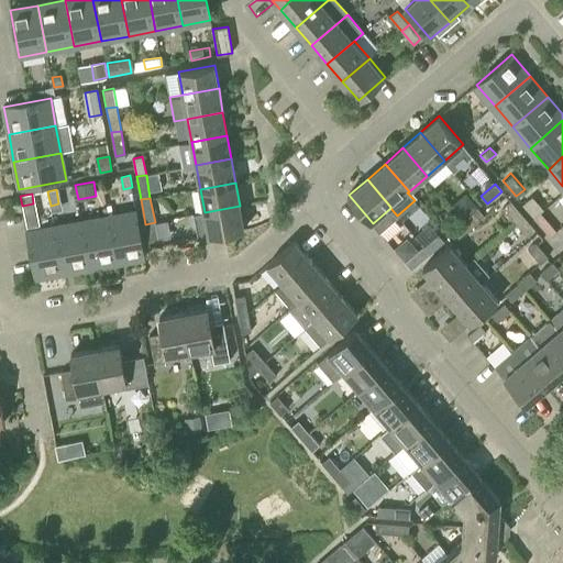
[(515,221),(522,214),(510,201),(503,208),(515,221)]
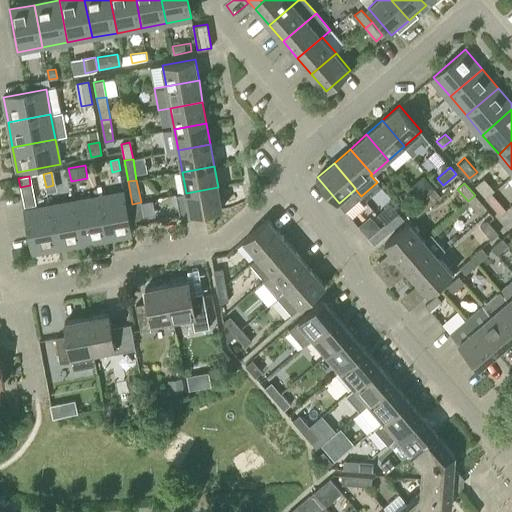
[(222,209),(218,187),(186,193),(190,215),(222,209)]
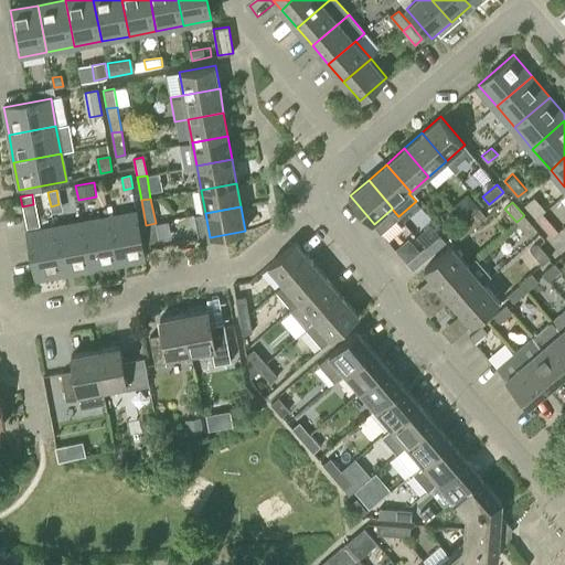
[(486,214),(479,206),(450,231),(457,238),(486,214)]
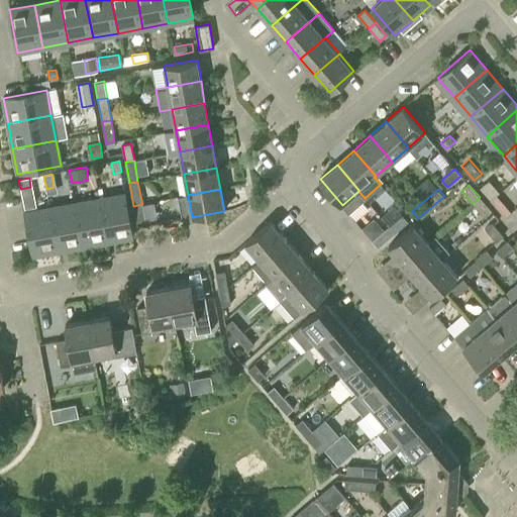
[(100,198),(108,241),(133,236),(125,194),(100,198)]
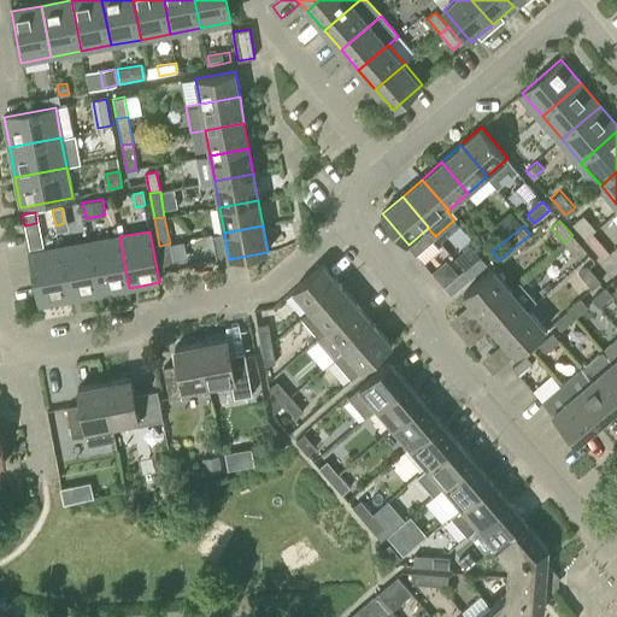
[(586,251),(573,235),(564,242),(577,258),(586,251)]
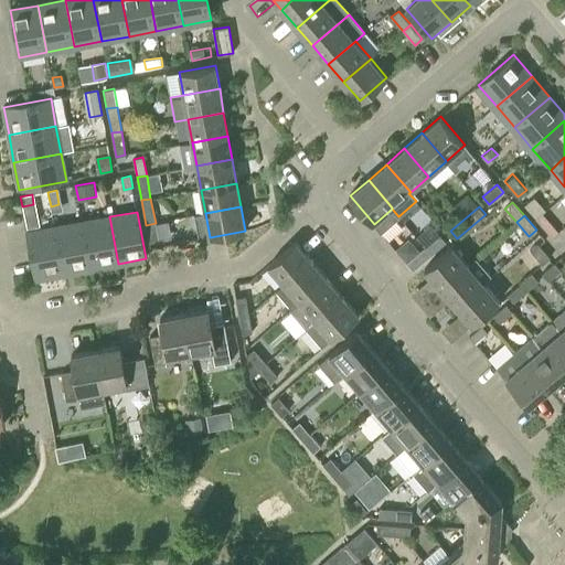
[(118,264),(109,216),(82,222),(91,269),(118,264)]
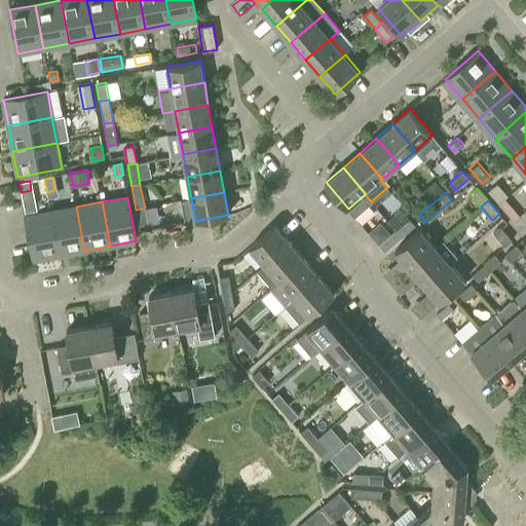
[(76,207),(50,211),(59,255),(84,251),(76,207)]
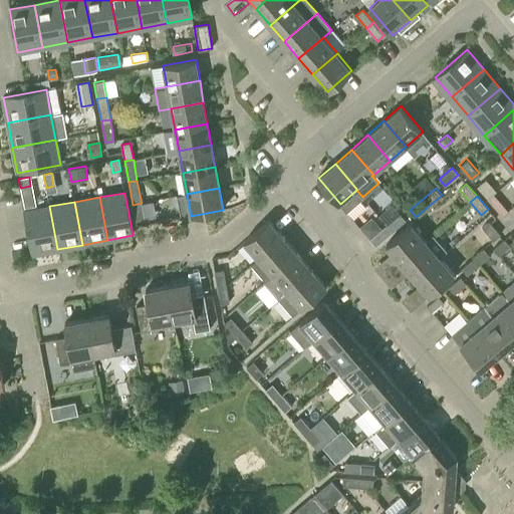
[(142,203),(133,205),(136,221),(144,219),(142,203)]
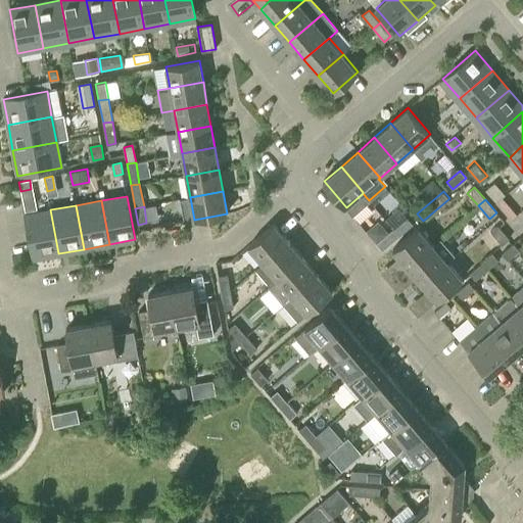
[(58,253),(50,209),(25,215),(33,258),(58,253)]
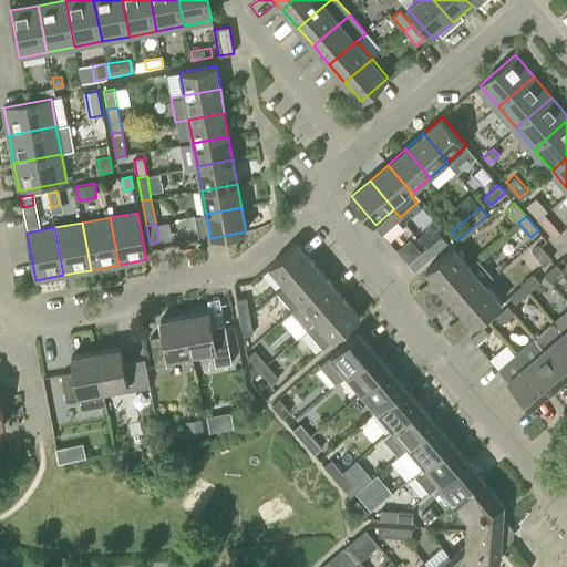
[(426,247),(433,255),(447,243),(441,235),(426,247)]
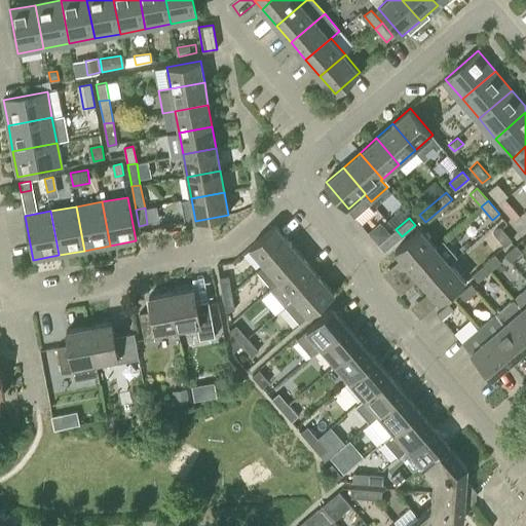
[(265,264),(291,242),(275,224),(250,246),(252,248),(265,264)]
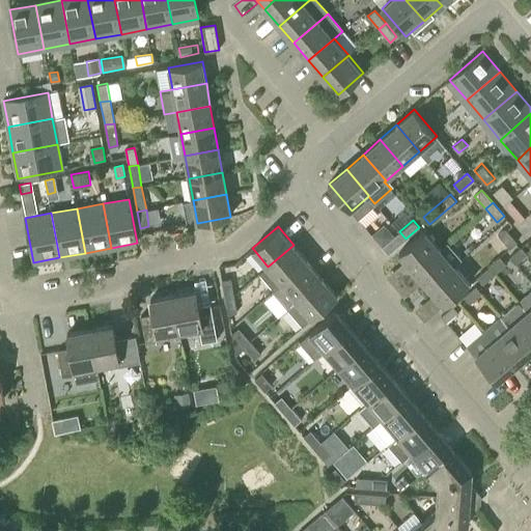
[(386,227),(381,227),(371,235),(382,247),(394,236),(386,227)]
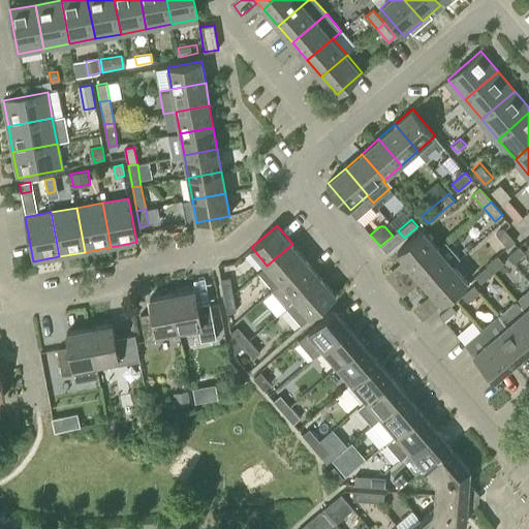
[(507,247),(515,242),(503,227),(496,234),(507,247)]
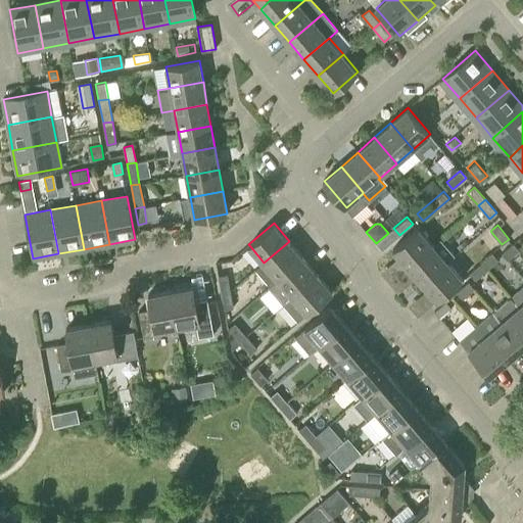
[(399,235),(393,228),(388,233),(376,243),(382,250),(399,235)]
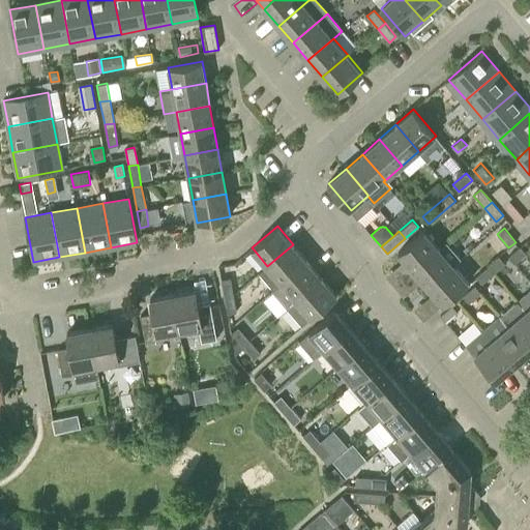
[(414,270),(439,247),(424,231),(399,253),(414,270)]
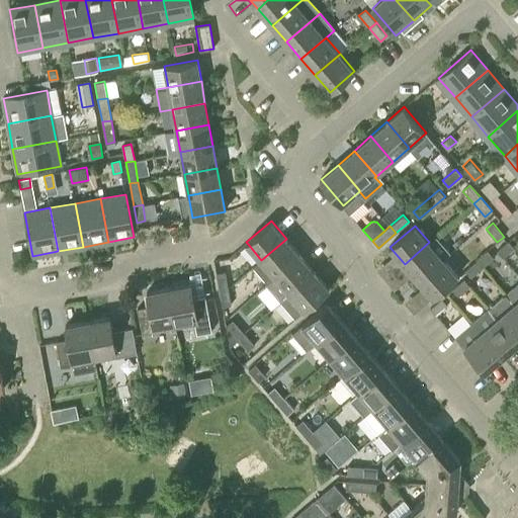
[(286,239),(261,260),(254,267),(268,283),(300,255),(290,244),(286,239)]
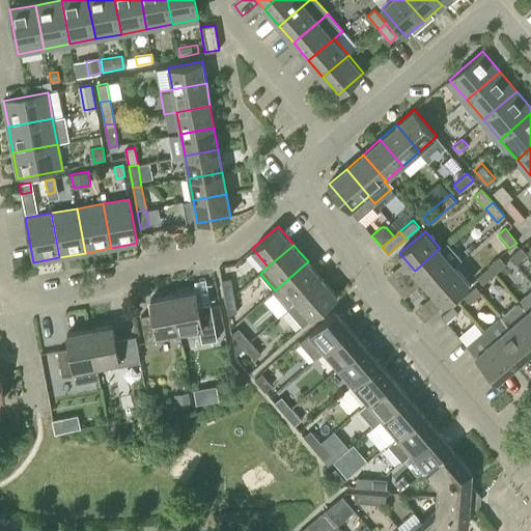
[(514,264),(527,254),(521,247),(509,257),(514,264)]
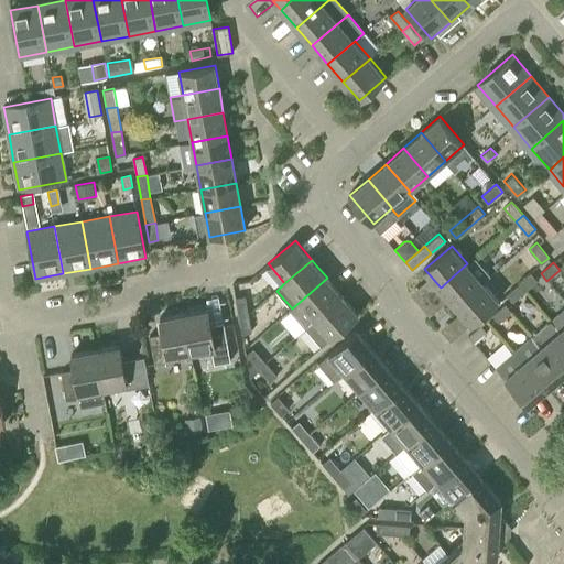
[(467,263),(441,288),(456,305),(483,281),(467,263)]
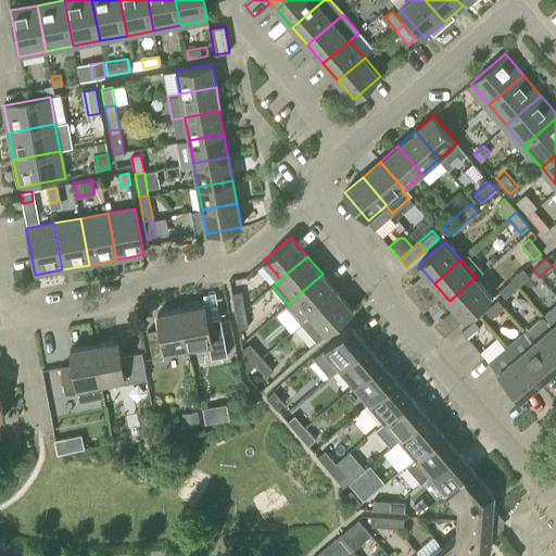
[(512,279),(518,287),(530,277),(523,269),(512,279)]
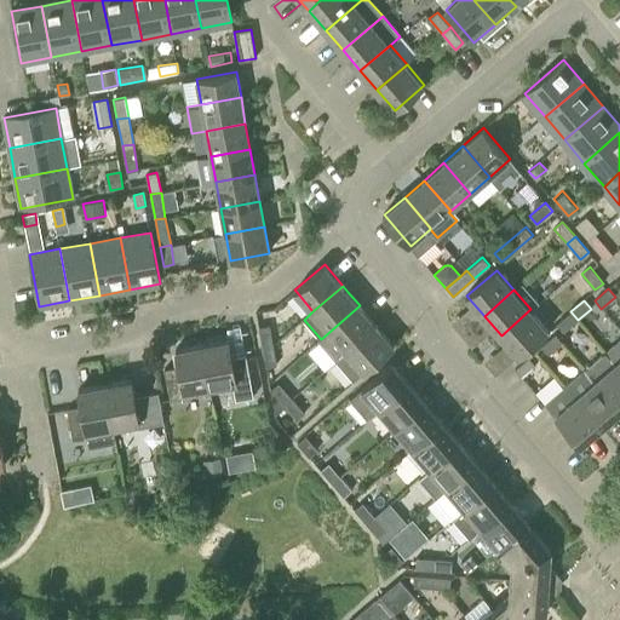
[(360,305),(321,339),(319,340),(337,361),(348,351),(346,351),(377,326),(360,305)]
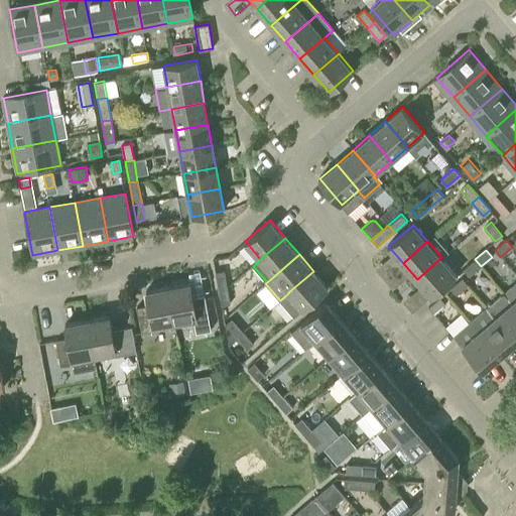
[(457,274),(441,257),(417,279),(432,296),(457,274)]
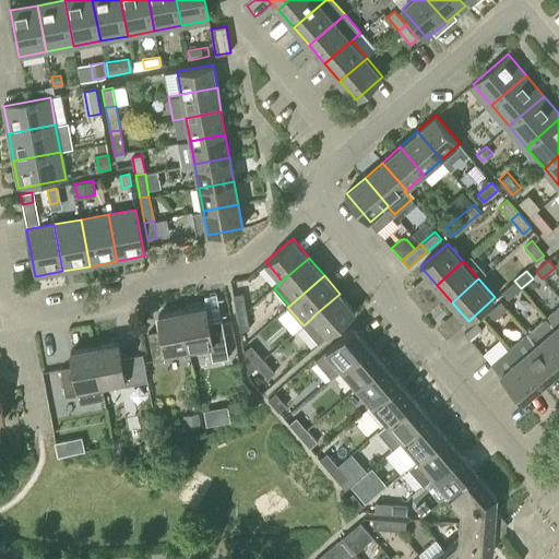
[(521,288),(514,281),(502,292),(508,299),(521,288)]
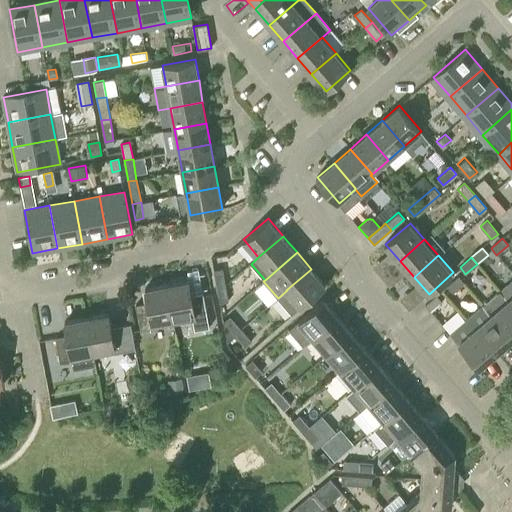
[(216,287),(225,285),(222,268),(213,270),(216,287)]
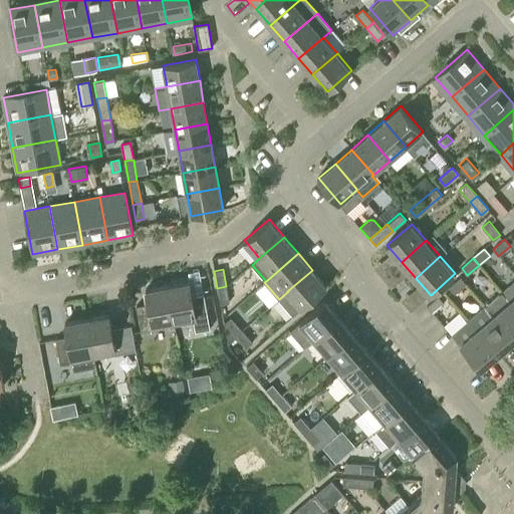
[(279,300),(292,316),(327,287),(312,270),(287,291),(288,291),(279,299),(279,300)]
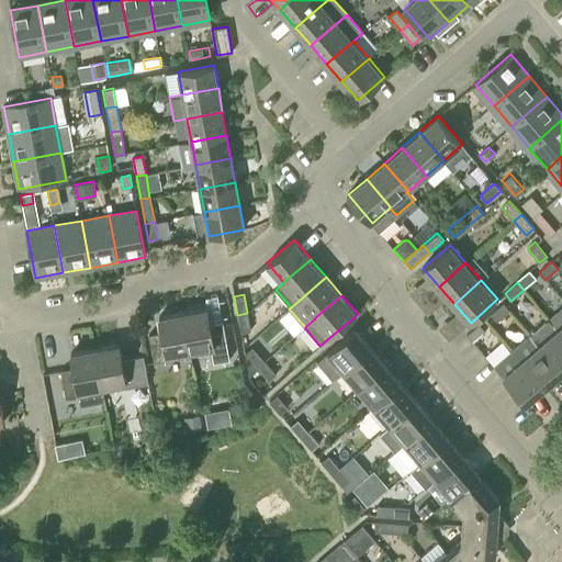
[(497,321),(509,311),(503,303),(491,313),(497,321)]
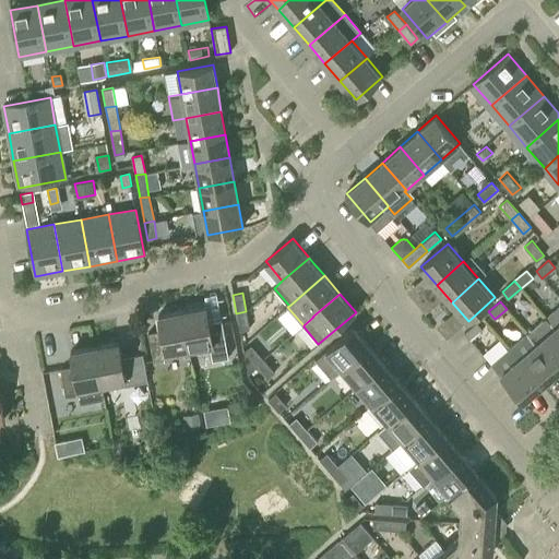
[(222,319),(209,321),(205,306),(181,310),(189,349),(210,345),(213,360),(228,357),(222,319)]
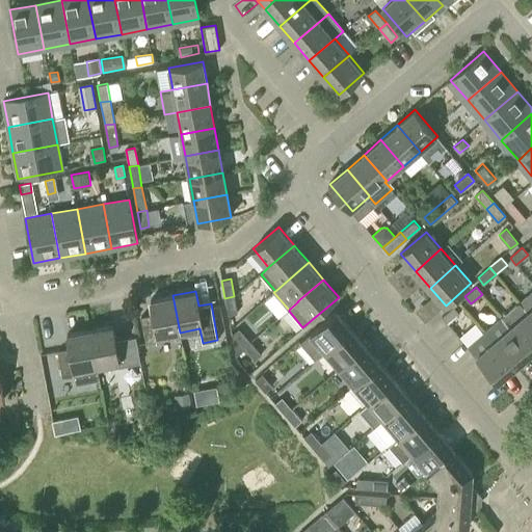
[(151,299),(154,314),(141,317),(147,343),(160,341),(159,336),(180,333),(173,295),(151,299)]
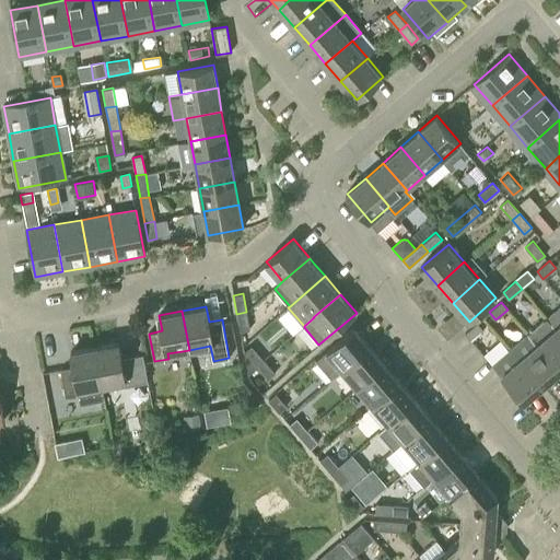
[(246,312),(236,314),(240,331),(249,329),(246,312)]
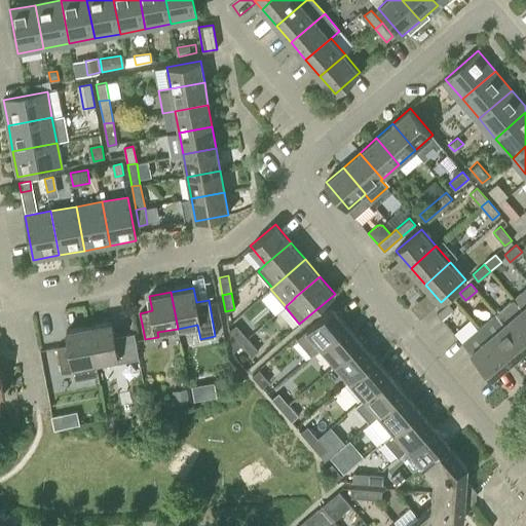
[(525,312),(522,308),(514,299),(497,313),(525,347),(525,312)]
